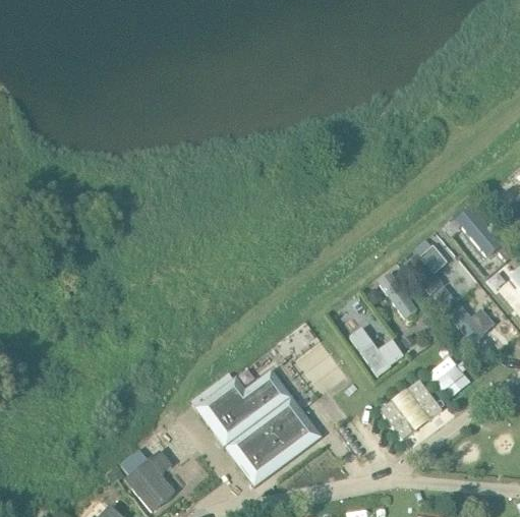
[(496,187),(486,195),(493,203),(502,195),(496,187)]
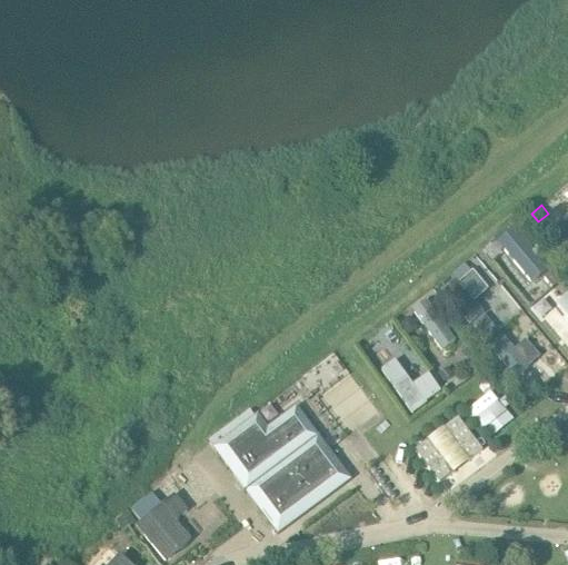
[(567,218),(558,228),(567,239),(567,218)]
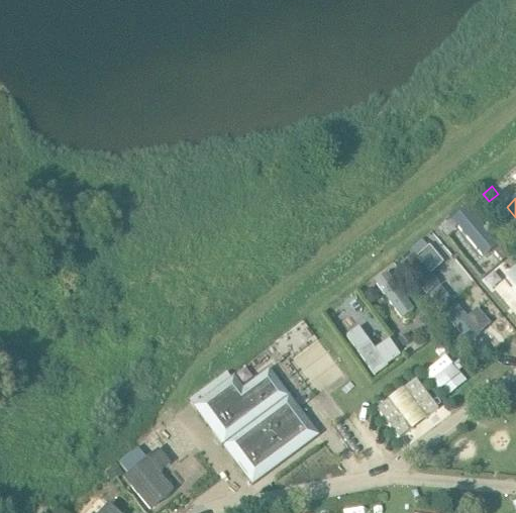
[(478,242),(485,252),(502,242),(480,205),(468,211),(484,238),(478,242)]
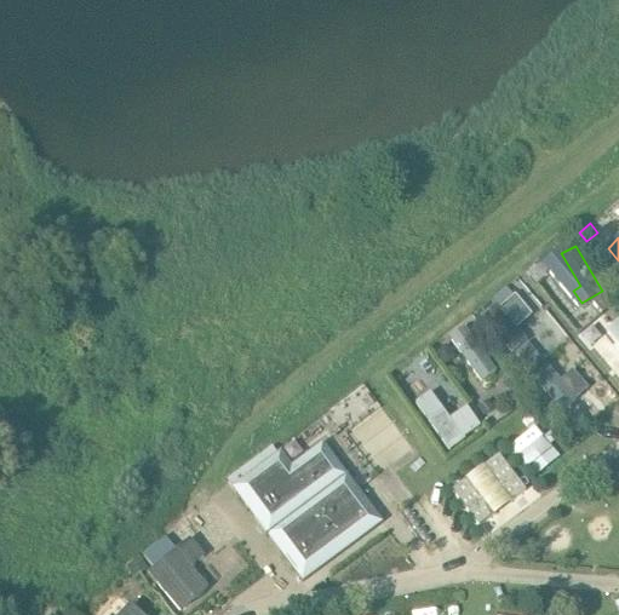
[(497,302),(481,316),(513,352),(528,339),(516,325),(532,312),(515,292),(499,305),(497,302)]
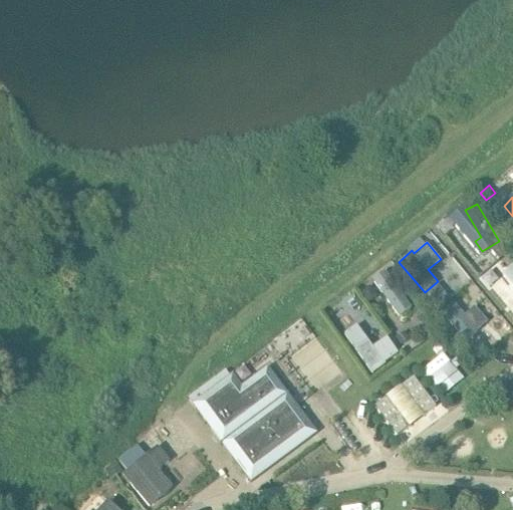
[(500,242),(492,249),(499,256),(507,249),(500,242)]
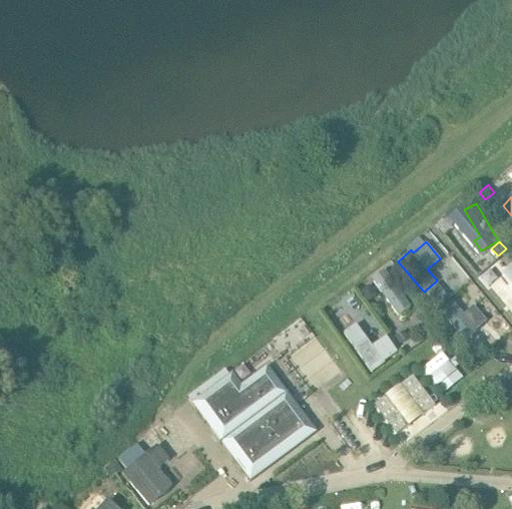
[(511,252),(509,249),(485,269),(497,285),(511,274),(511,252)]
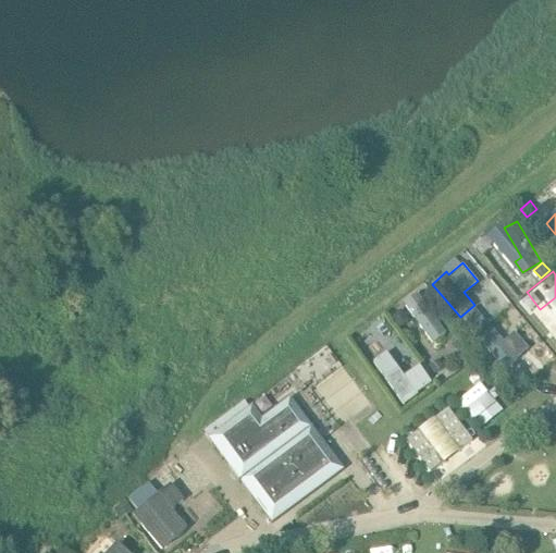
[(430,340),(447,332),(430,289),(411,296),(430,340)]
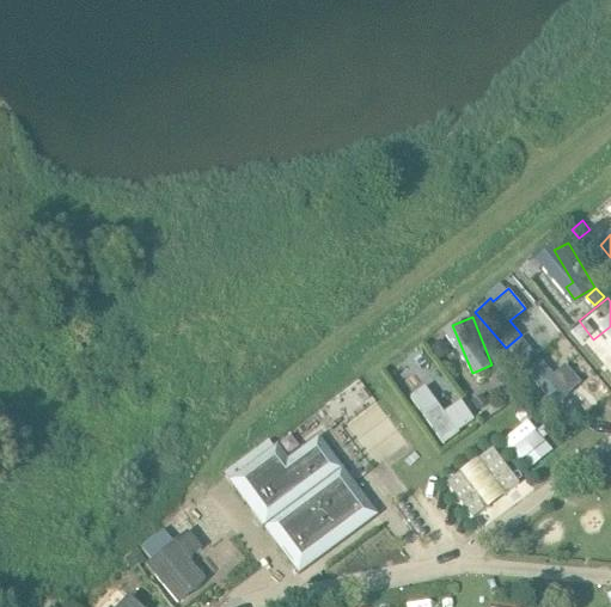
[(610,343),(599,351),(610,368),(610,343)]
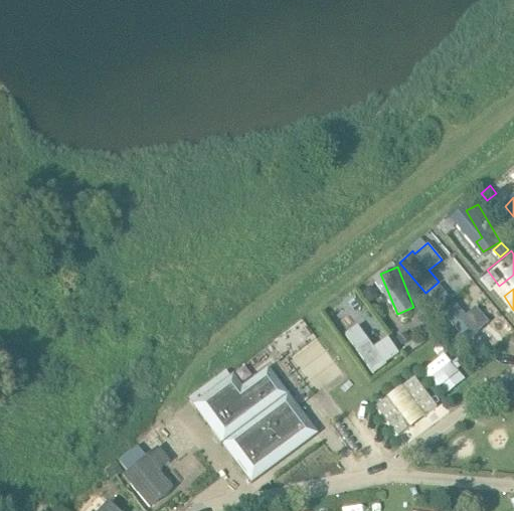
[(462,299),(448,312),(461,325),(475,312),(462,299)]
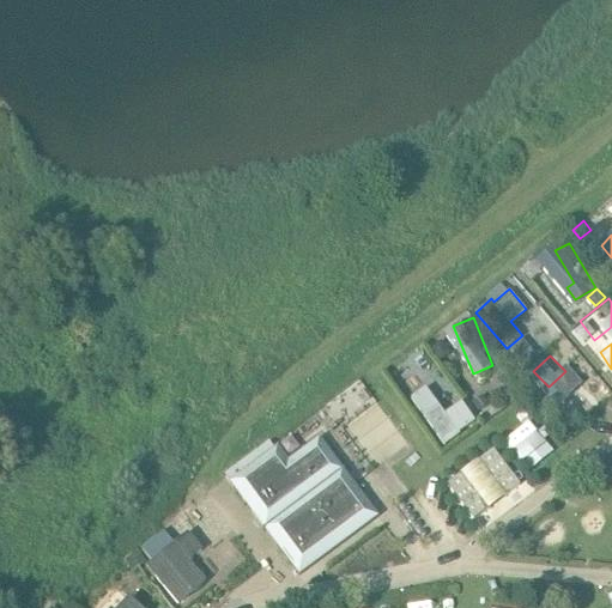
[(559,399),(565,407),(586,393),(579,383),(559,399)]
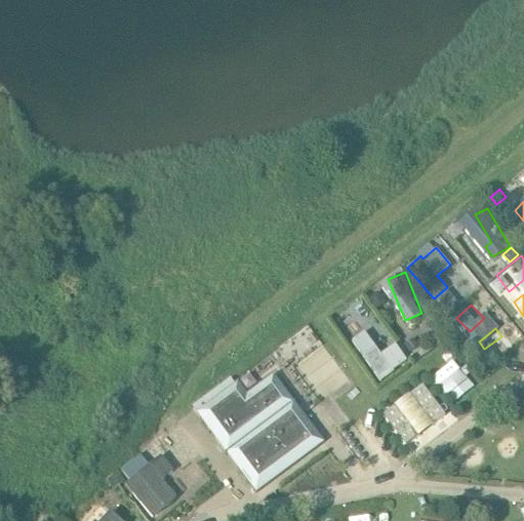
[(364,330),(351,339),(379,379),(393,370),(392,369),(406,359),(395,343),(380,353),(364,330)]
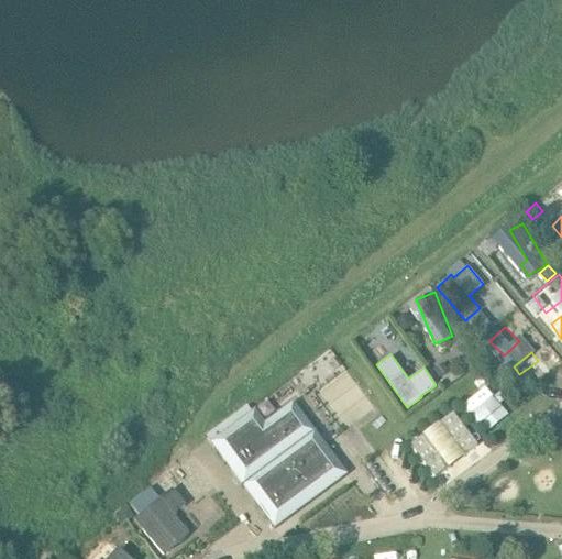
[(443,360),(433,368),(440,375),(449,369),(443,360)]
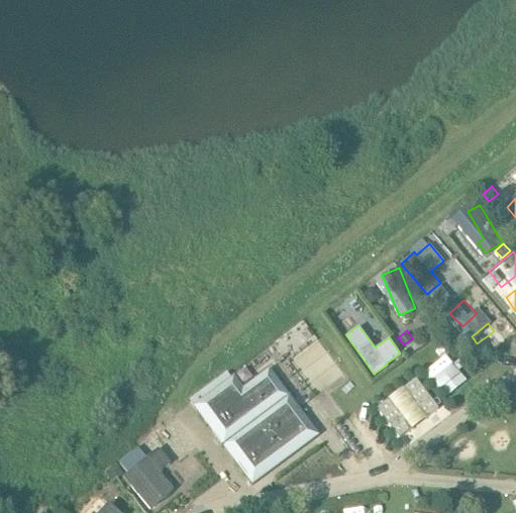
[(485,345),(476,352),(481,360),(490,352),(485,345)]
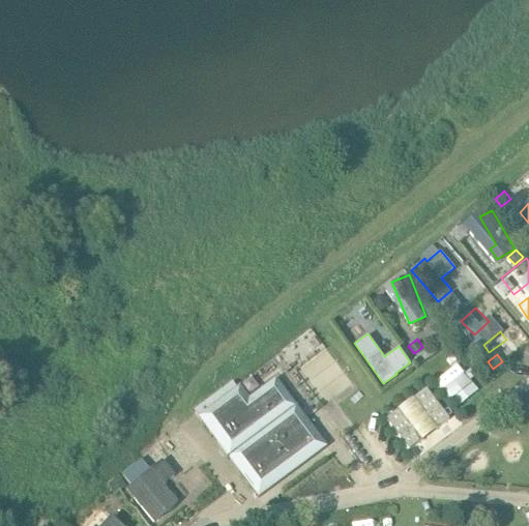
[(461,360),(449,370),(461,385),(473,376),(461,360)]
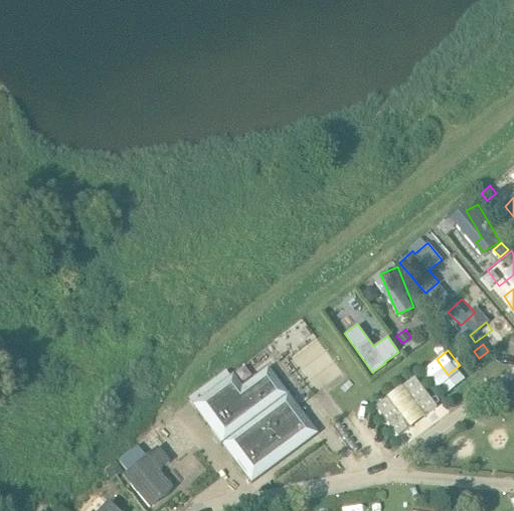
[(317,432),(306,415),(274,372),(247,392),(233,373),(194,402),(223,443),(229,439),(237,450),(232,454),(243,468),(255,459),(265,471),(317,432)]
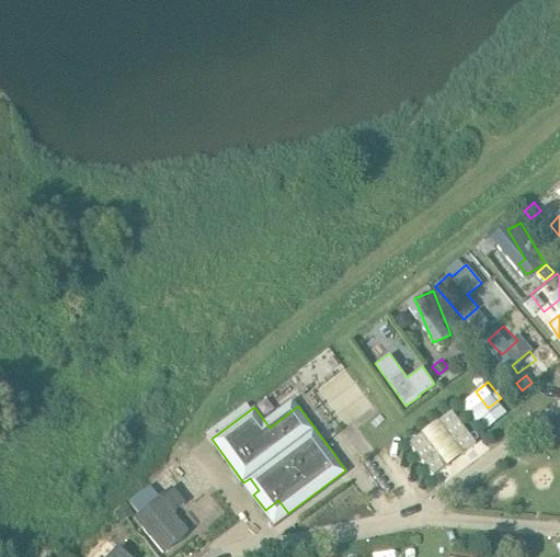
[(435,472),(476,441),(453,410),(412,441),(435,472)]
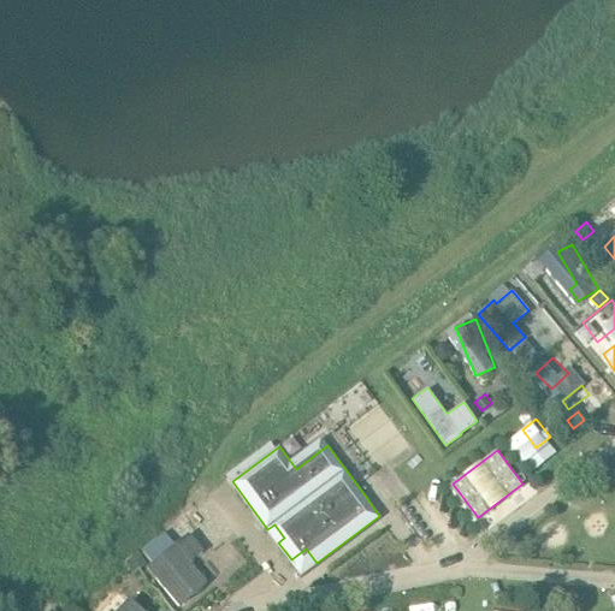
[(148,565),(164,585),(179,603),(206,581),(190,561),(203,550),(189,533),(148,565)]
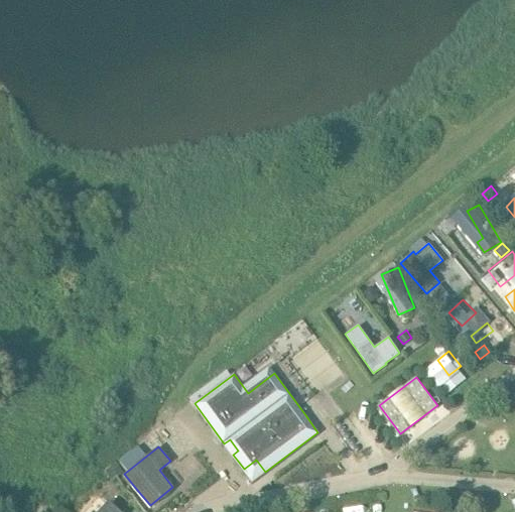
[(105,469),(113,478),(122,470),(115,461),(105,469)]
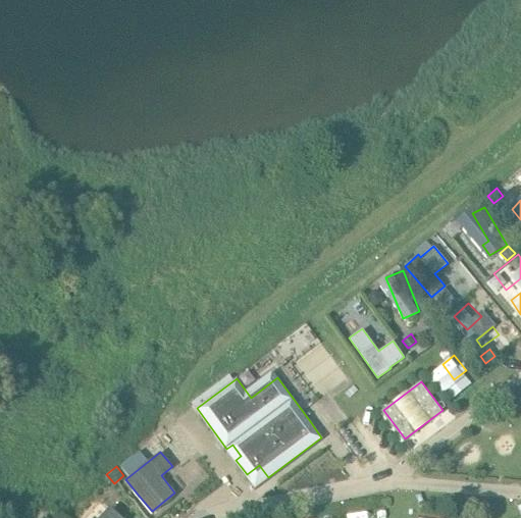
[(121,517),(110,507),(100,517),(121,517)]
